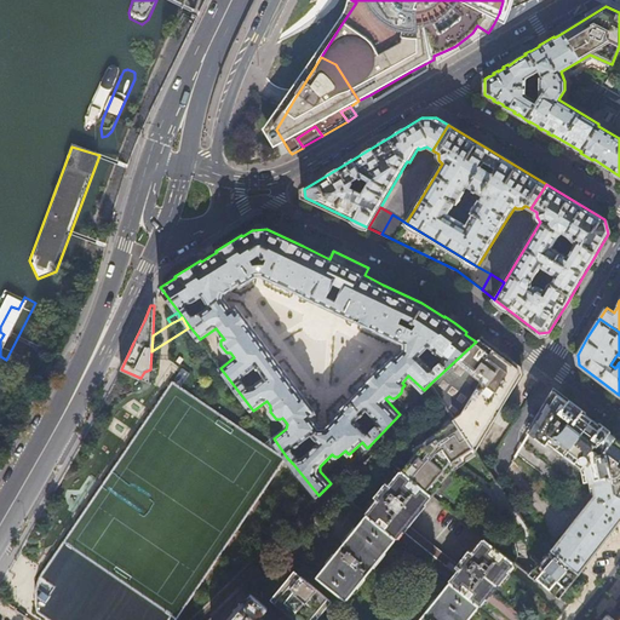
[(472,446),(476,451),(523,373),(522,366),(482,336),(476,342),(431,383),(452,414),(472,446)]
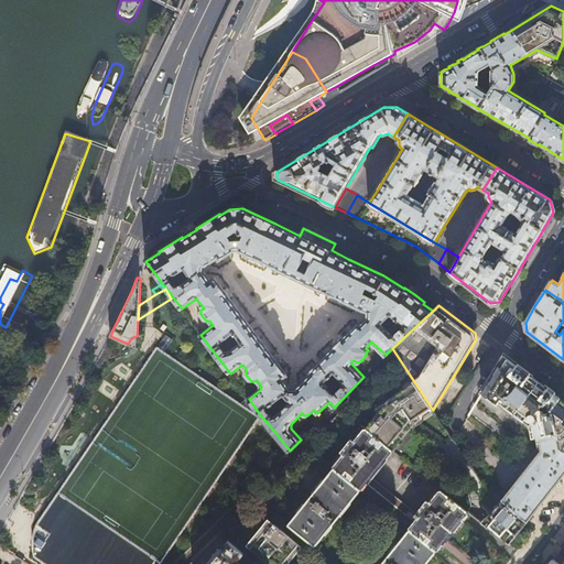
[(531,437),(539,435),(556,432),(552,409),(560,399),(509,359),(501,361),(480,394),(516,416),(531,437)]
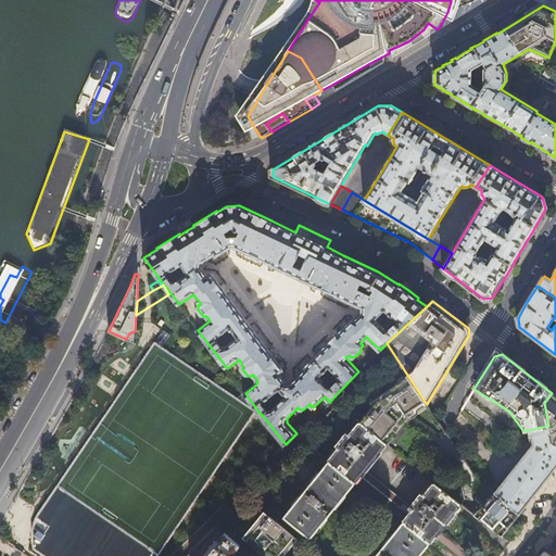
[(380,392),(357,419),(361,421),(380,438),(390,427),(393,430),(403,418),(412,408),(424,400),(405,371),(379,391),(380,392)]
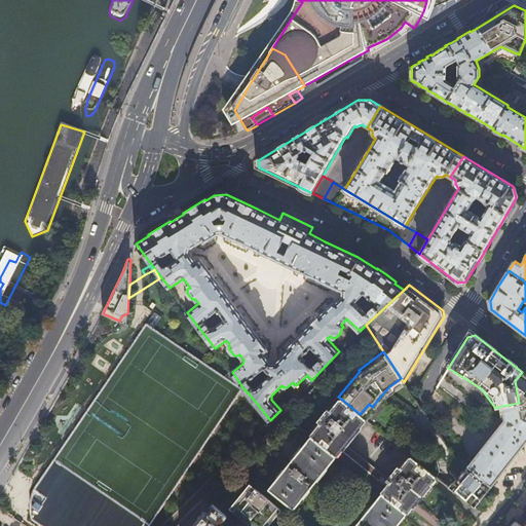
[(483,408),(495,408),(481,388),(448,368),(442,378),(483,408)]
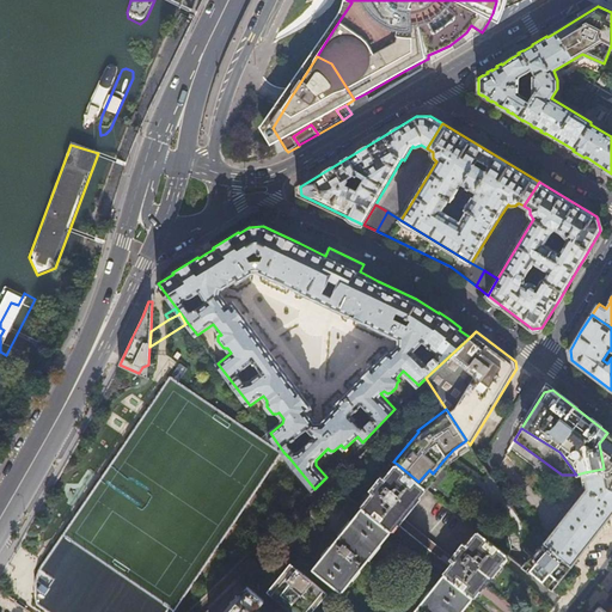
[(611,489),(611,435),(607,433),(599,444),(604,469),(607,488),(611,489)]
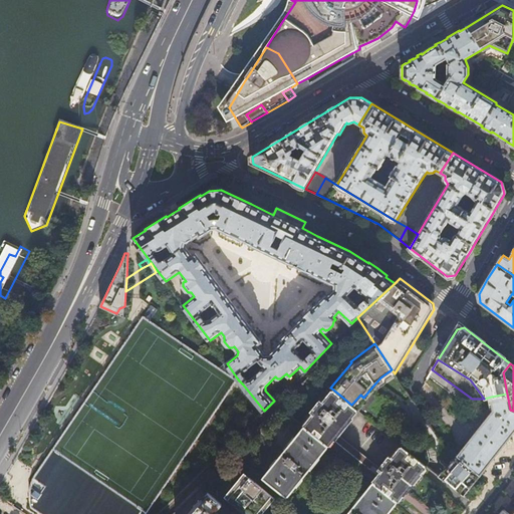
[(424,386),(420,392),(433,402),(437,396),(424,386)]
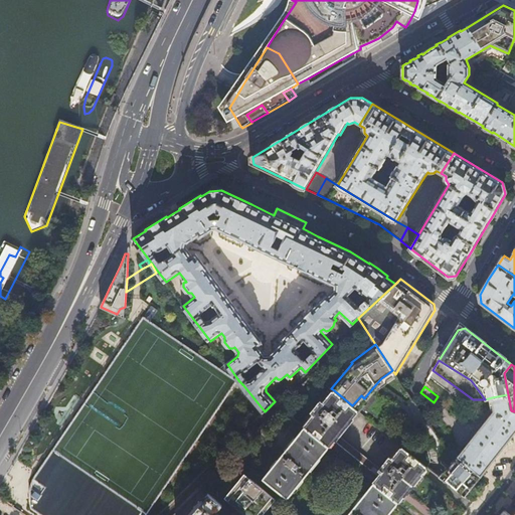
[(325,401),(334,390),(331,388),(322,398),(325,401)]
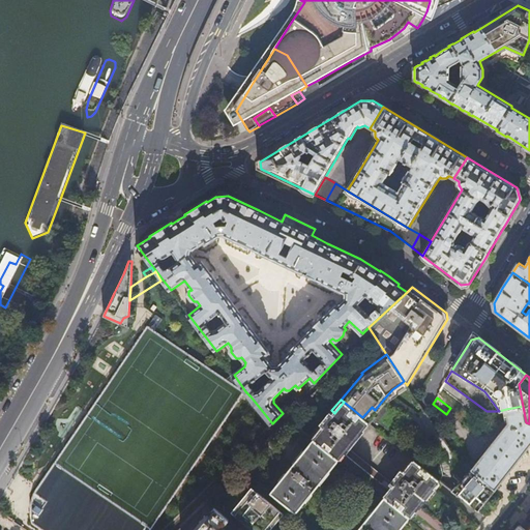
[(348,447),(369,422),(367,422),(362,417),(344,402),(334,413),(331,410),(319,427),(322,429),(314,439),(339,460),(346,450),(348,447)]
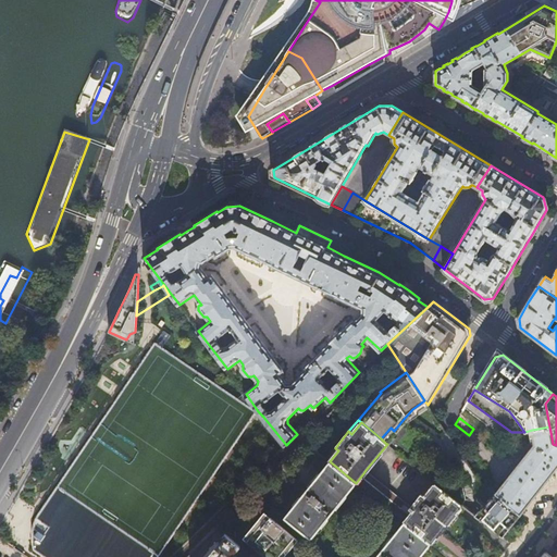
[(533,444),(494,493),(520,515),(528,505),(530,502),(546,482),(552,474),(556,468),(556,445),(553,444),(549,426),(532,430),(533,444)]
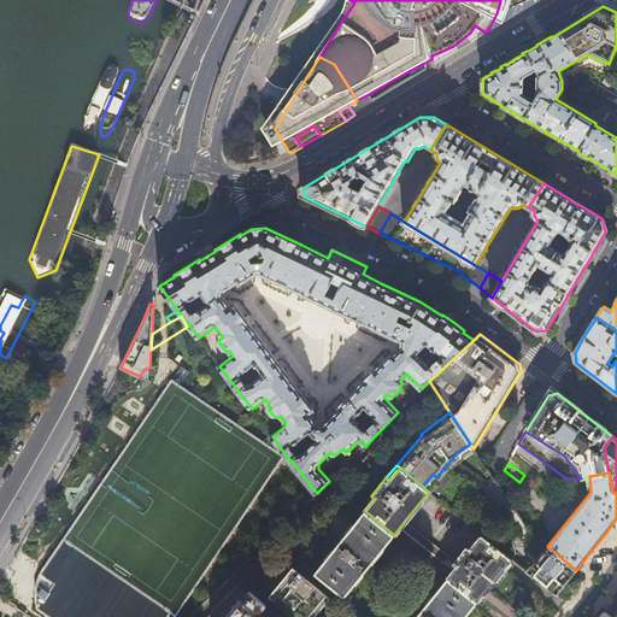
[(433,474),(422,486),(428,492),(435,483),(436,482),(438,481),(438,480),(438,479),(436,477),(433,474)]
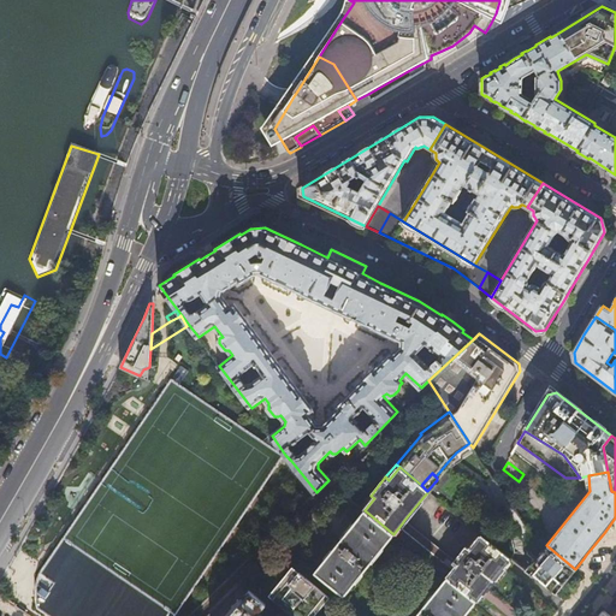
[(374,498),(371,496),(361,508),(365,510),(374,498)]
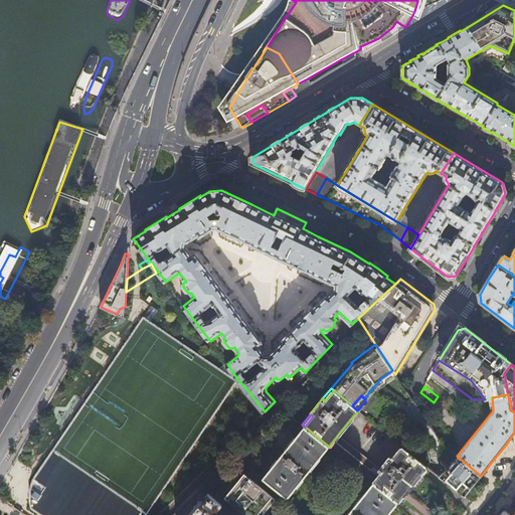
[(329,447),(305,426),(264,478),(288,498),(329,447)]
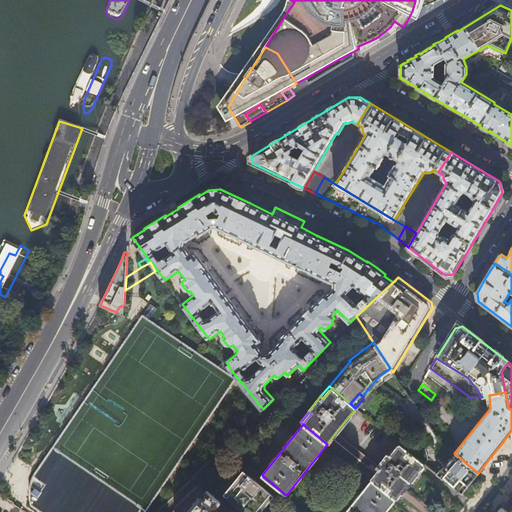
[(376,468),(377,466),(336,432),(334,435),(376,468)]
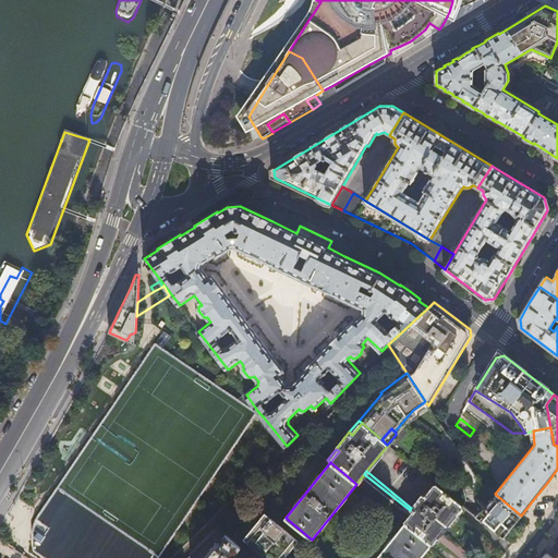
[(412,512),(410,510),(364,474),(356,484),(404,523),(412,512)]
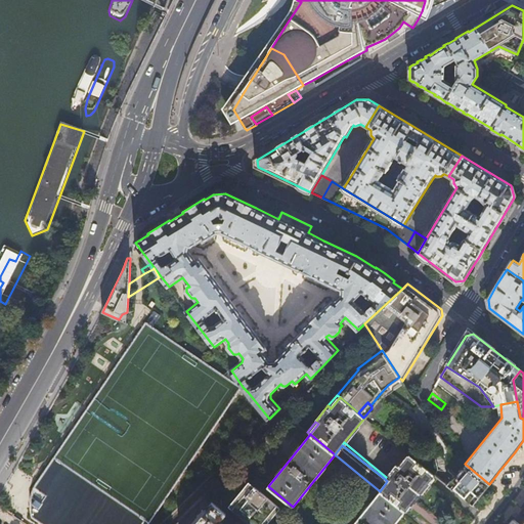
[(419,494),(434,475),(409,455),(399,468),(395,465),(386,477),(385,479),(387,481),(380,491),(404,512),(419,494)]
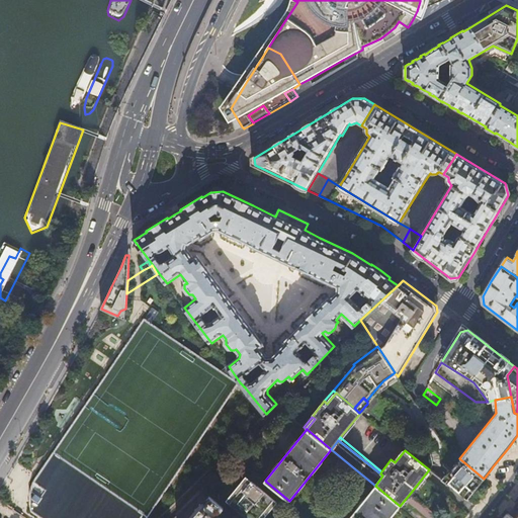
[(459,458),(458,457),(441,480),(447,485),(451,487),(467,500),(477,487),(484,479),(459,458)]
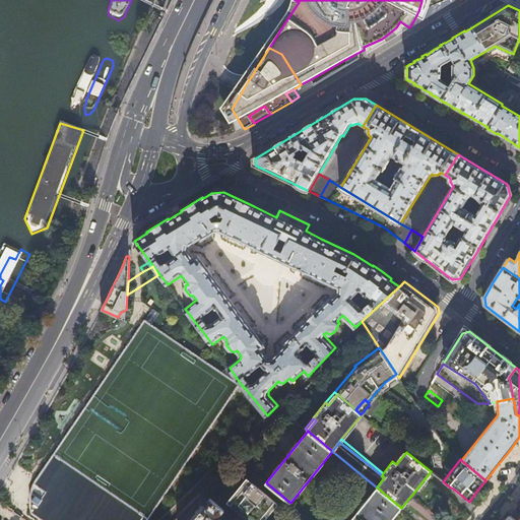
[(249,519),(260,519),(276,502),(249,477),(243,483),(246,485),(231,504),(249,519)]
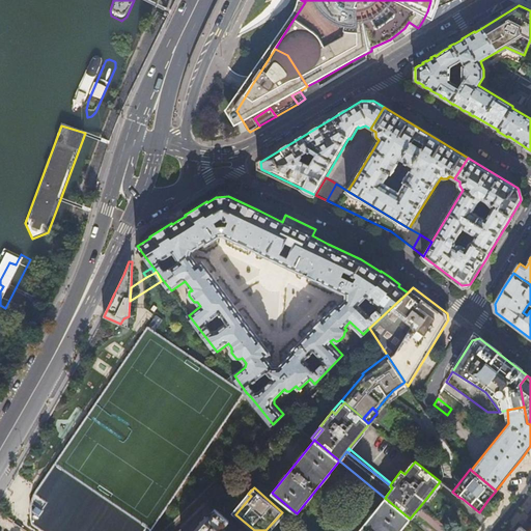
[(251,496),(248,494),(232,512),(235,514),(251,496)]
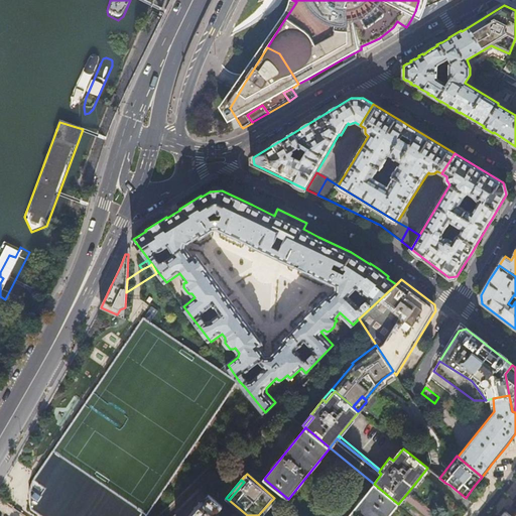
[(388,515),(398,504),(374,484),(348,515),(388,515)]
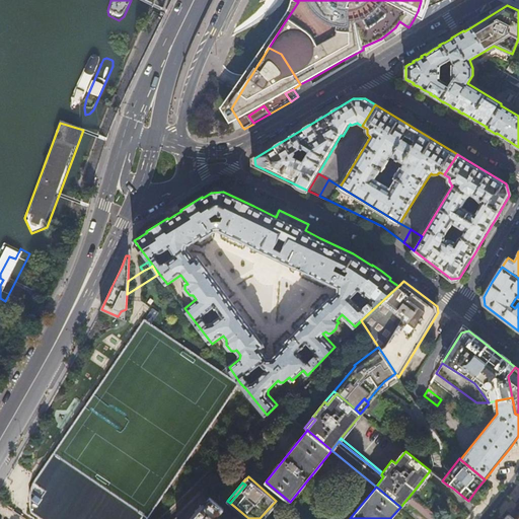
[(211,497),(192,518),(236,518),(234,517),(231,518),(219,518),(221,517),(218,515),(224,508),(211,497)]
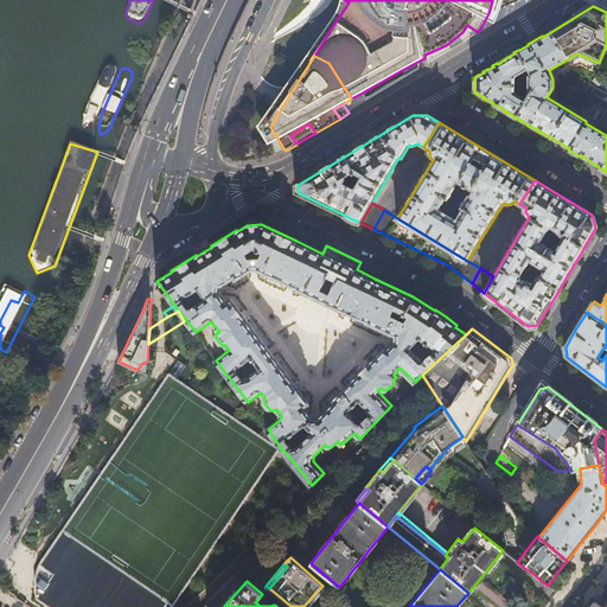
[(310,606),(326,588),(323,586),(304,606),(310,606)]
